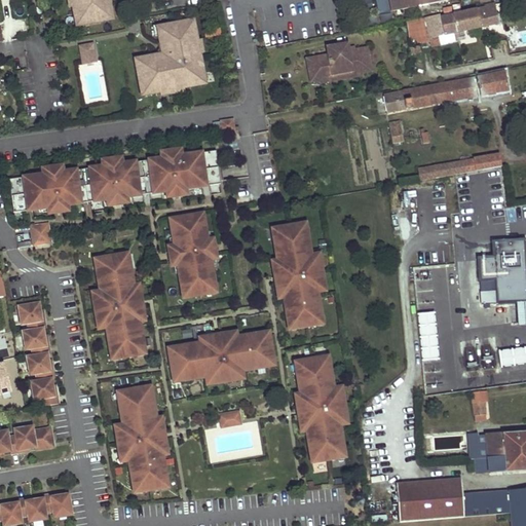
[(72,0),(74,12),(79,12),(81,24),(112,19),(109,2),(107,3),(106,0),(72,0)]
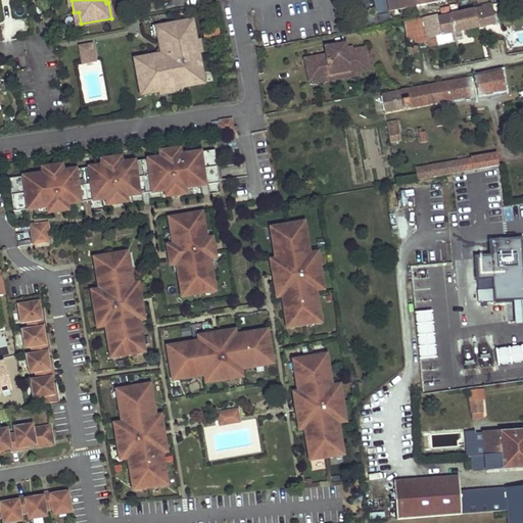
[(384,0),(387,11),(442,0),(384,0)]
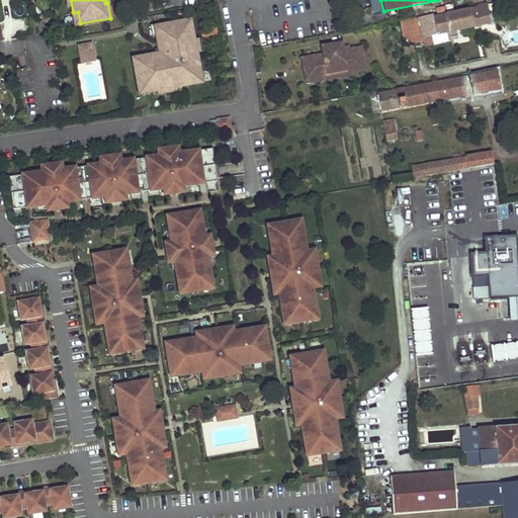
[(488,3),(445,13),(449,31),(492,22),(488,3)]
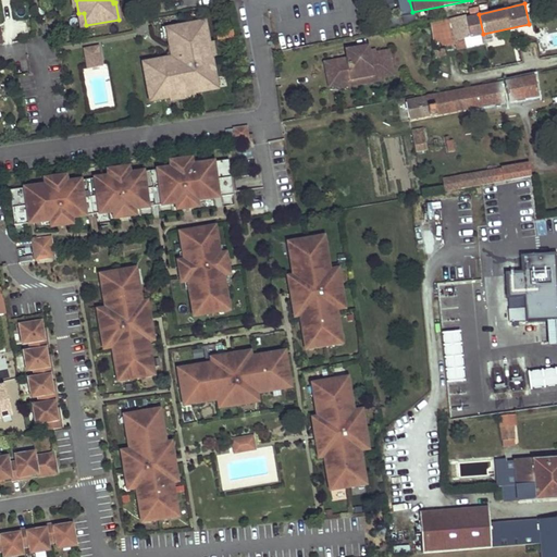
[(452,17),(456,39),(471,36),(467,16),(466,14),(452,17)]
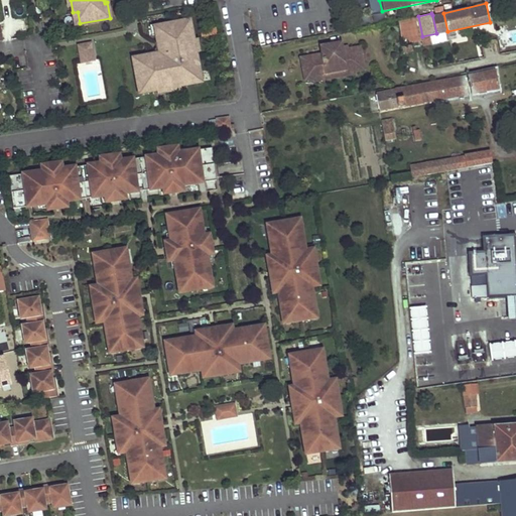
[(432,15),(436,33),(447,31),(443,13),(432,15)]
